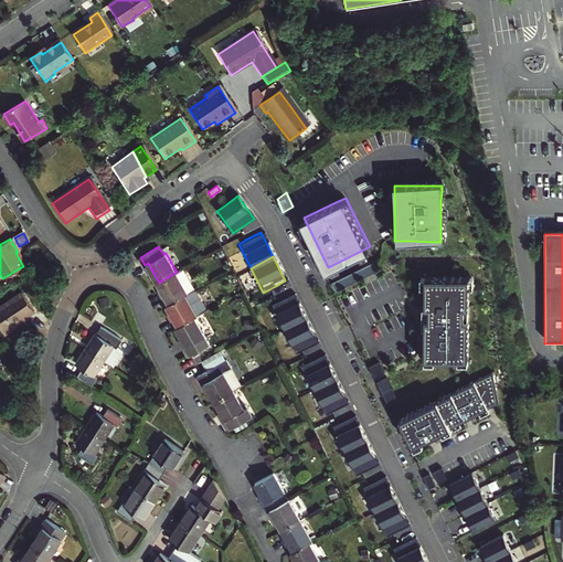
[(353,271),(335,279),(339,288),(380,267),(376,260),(353,271)]
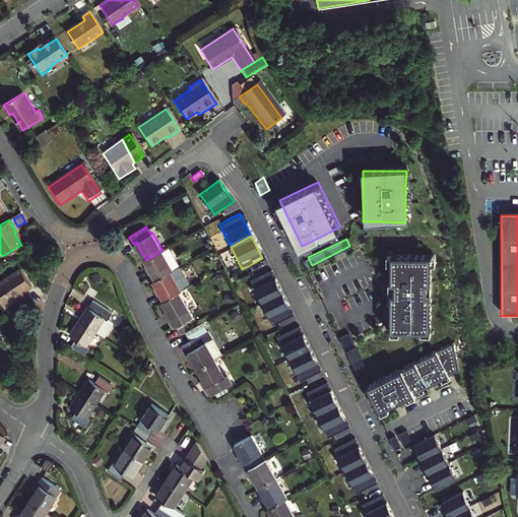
[(136,242),(133,244),(132,245),(135,252),(140,250),(136,242)]
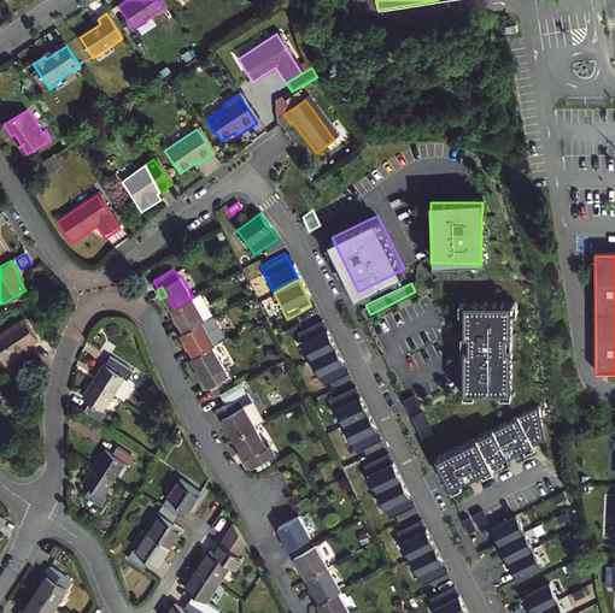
[(193,296),(174,308),(177,316),(180,319),(176,322),(182,332),(212,316),(215,314),(201,290),(193,296)]
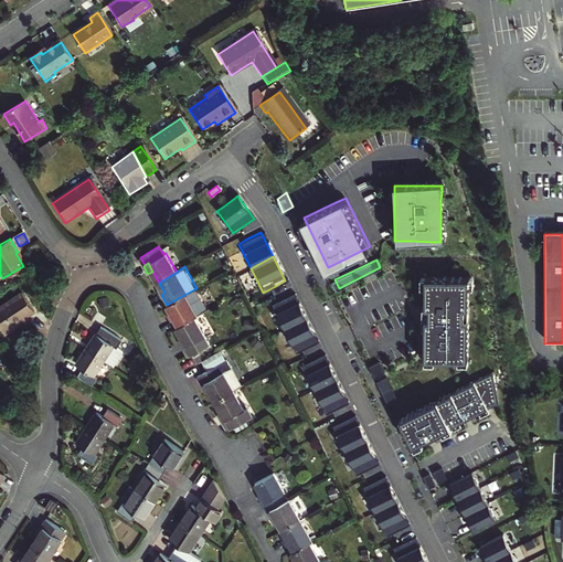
[(464,277),(422,277),(422,286),(422,307),(425,307),(425,319),(422,319),(421,358),(431,358),(454,358),(464,358),(464,319),(459,319),(459,307),(464,307),(464,287),(464,277)]
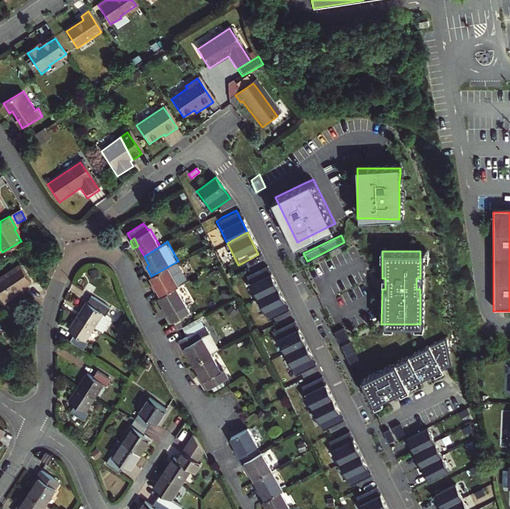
[(176,262),(151,276),(154,283),(156,286),(154,287),(159,297),(175,287),(187,281),(176,262)]
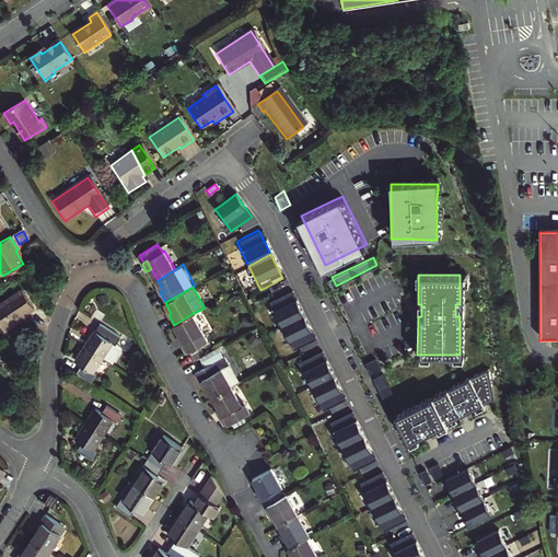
[(301,314),(289,290),(272,298),(266,301),(278,326),(301,314)]
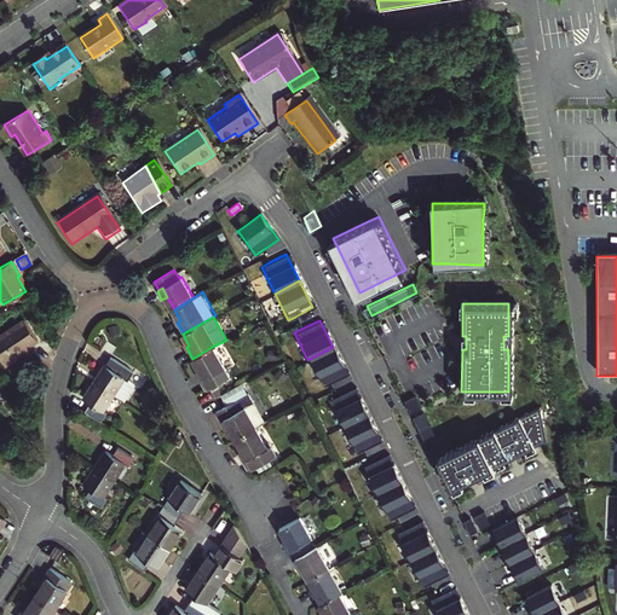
[(0,361),(5,369),(22,357),(19,354),(30,347),(36,342),(23,321),(0,337),(0,361)]
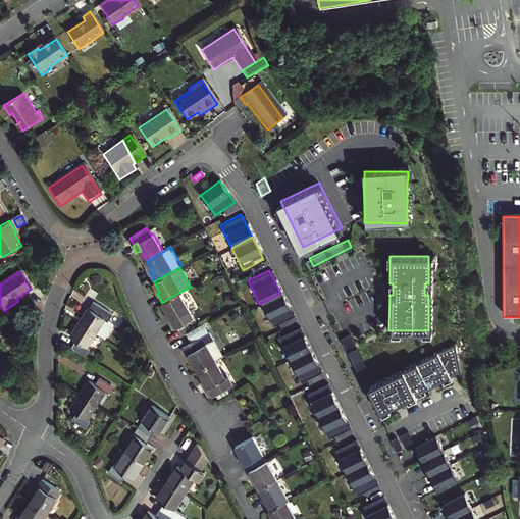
[(26,293),(16,299),(18,301),(27,296),(26,293)]
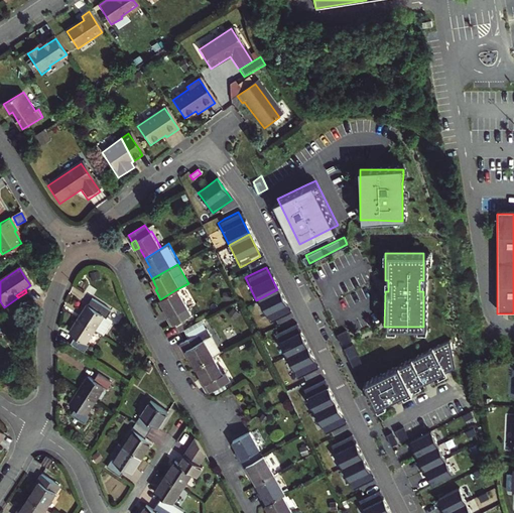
[(176,289),(160,299),(165,308),(169,315),(166,317),(170,325),(171,325),(187,316),(182,307),(186,306),(176,289)]
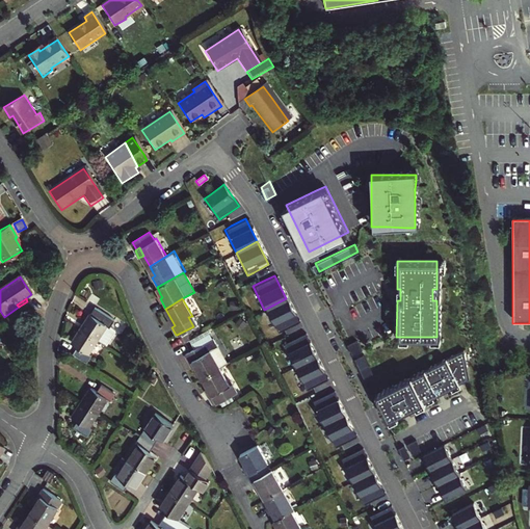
[(297,321),(286,298),(264,310),(275,332),(282,328),(297,321)]
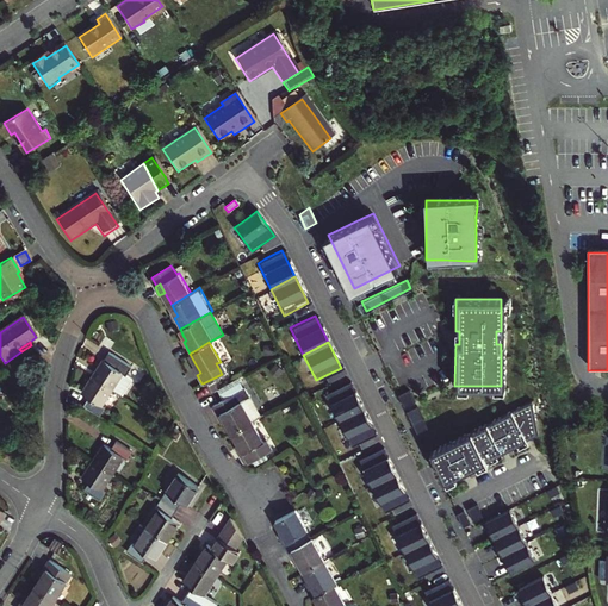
[(128,373),(132,366),(110,350),(94,375),(112,387),(124,370),(128,373)]
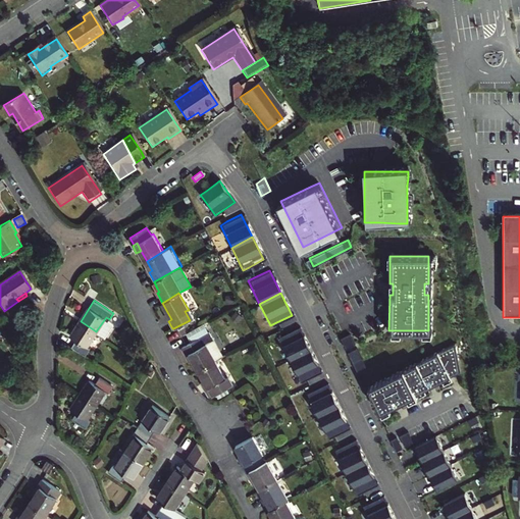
[(96,331),(81,321),(70,335),(76,339),(71,346),(86,355),(90,349),(87,346),(96,331)]
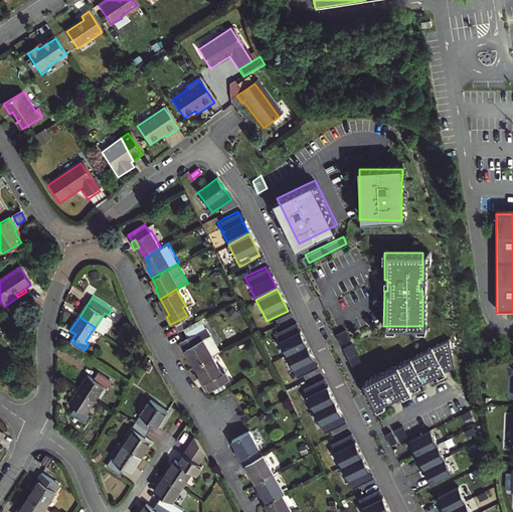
[(279,329),(272,332),(283,354),(304,344),(293,321),(279,329)]
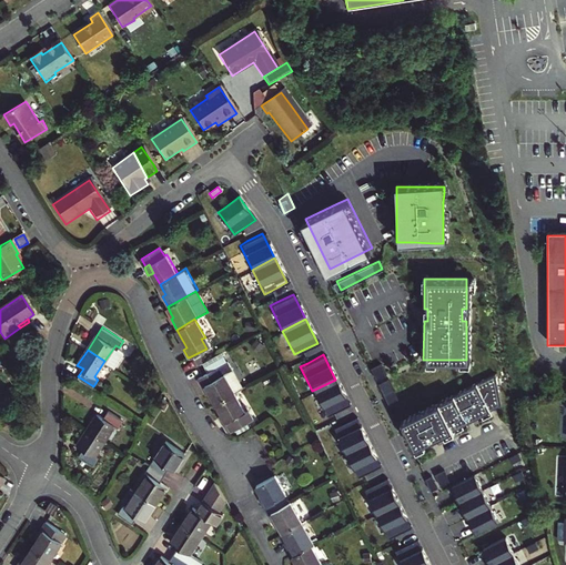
[(396,387),(383,360),(373,365),(374,369),(386,392),(396,387)]
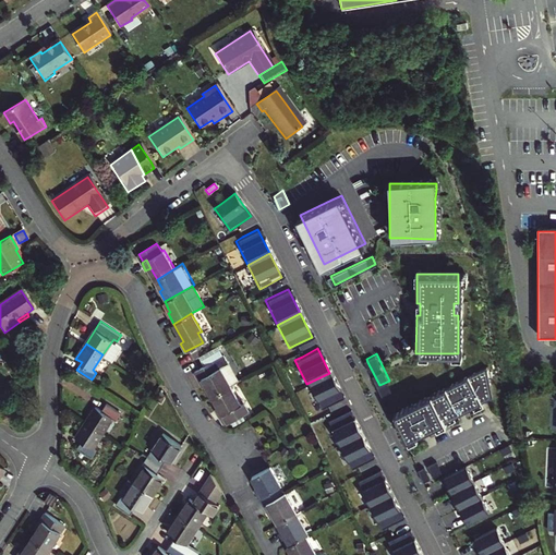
[(191,373),(196,381),(200,379),(204,387),(209,397),(228,387),(218,369),(215,371),(209,362),(196,370),(191,373)]
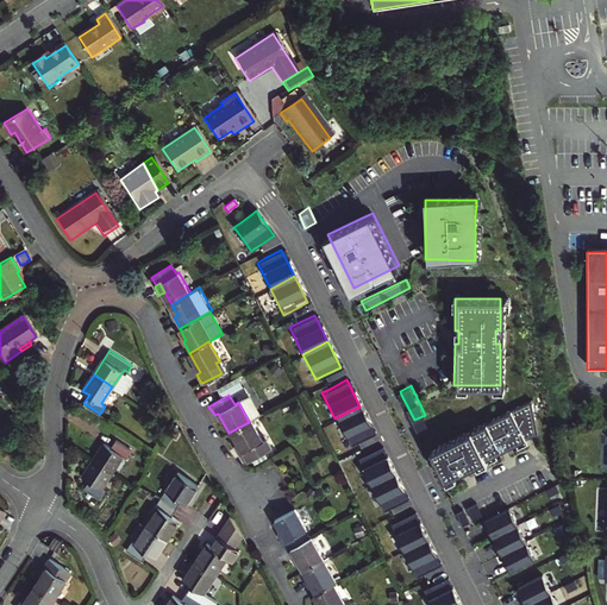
[(356,441),(374,433),(360,407),(335,418),(349,445),(356,441)]
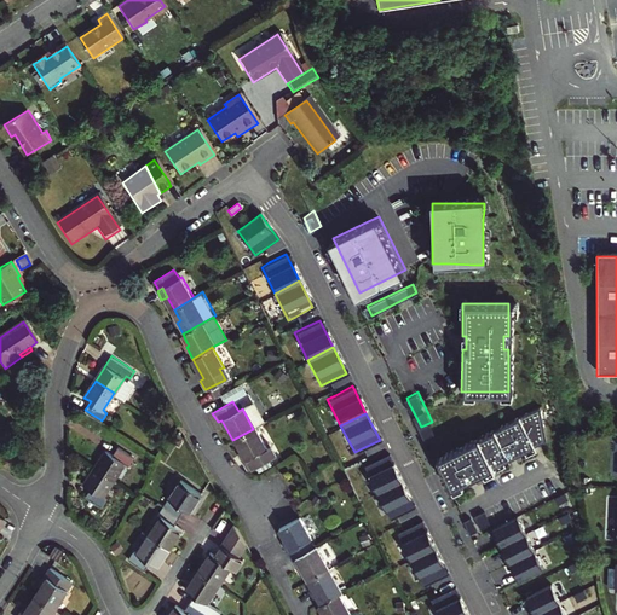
[(522,450),(531,445),(515,413),(434,454),(450,485),(460,480),(482,469),(491,464),(501,459),(514,453),(515,454),(523,451),(522,450)]
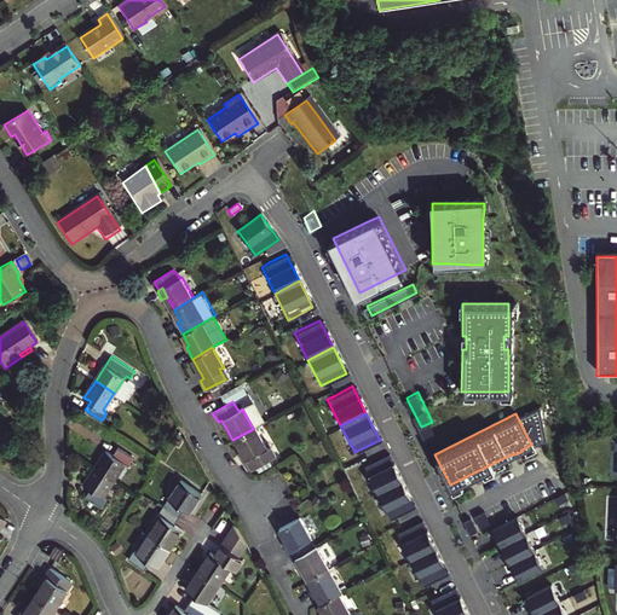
[(221,421),(218,422),(217,423),(221,431),(226,429),(221,421)]
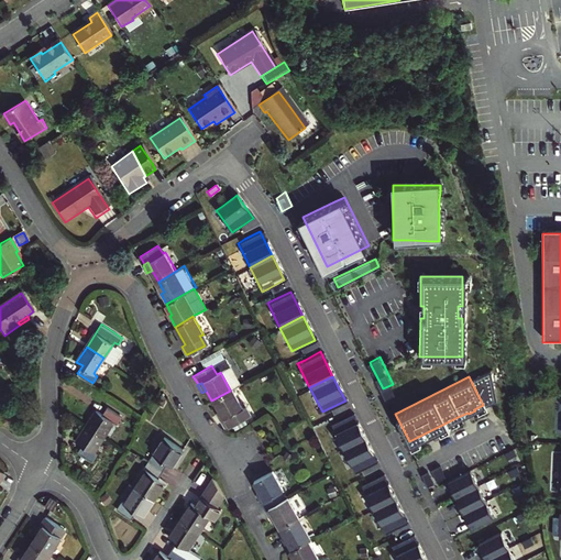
[(230,391),(211,401),(217,410),(222,419),(219,420),(223,429),(245,417),(240,408),(230,391)]
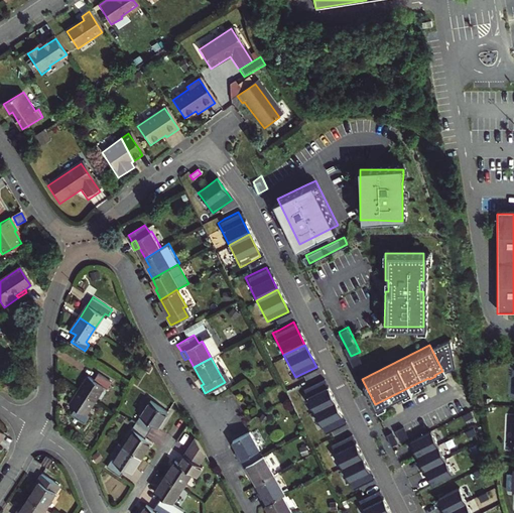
[(92,378),(86,374),(77,388),(92,398),(102,385),(105,387),(110,379),(97,371),(92,378)]
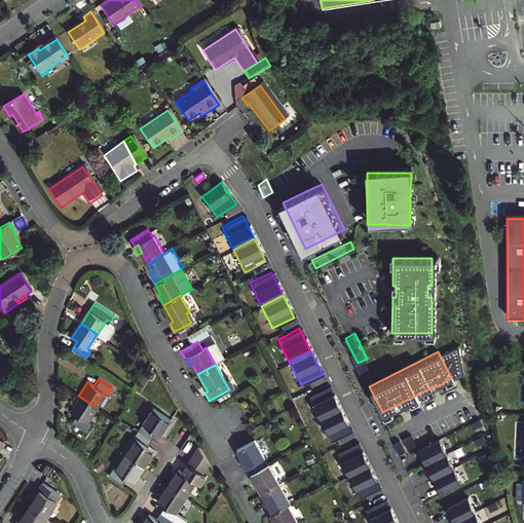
[(235,386),(230,378),(224,381),(229,389),(235,386)]
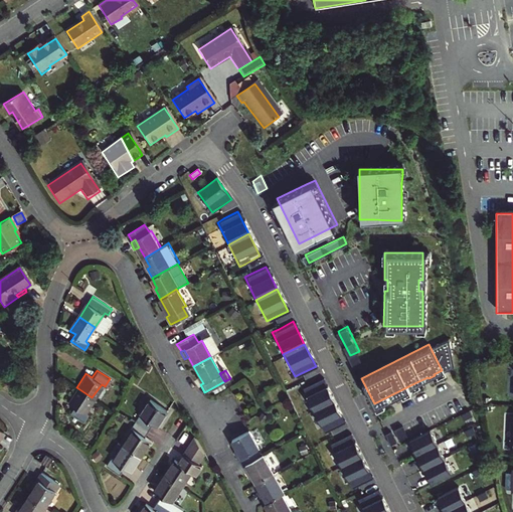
[(203,383),(198,375),(194,377),(198,385),(200,384),(203,383)]
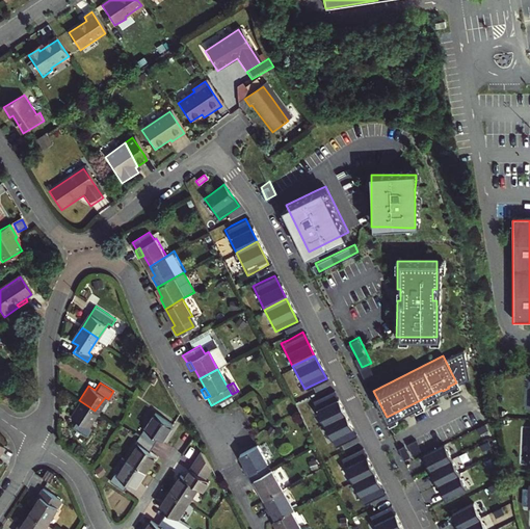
[(343,413),(330,389),(316,396),(309,400),(321,423),(343,413)]
